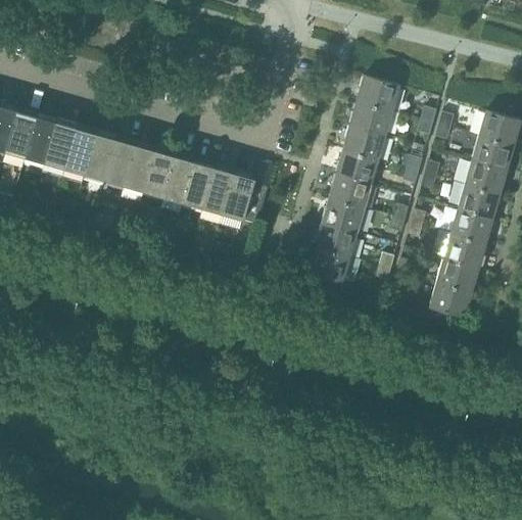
[(364,77),(357,102),(391,112),(398,87),(364,77)]
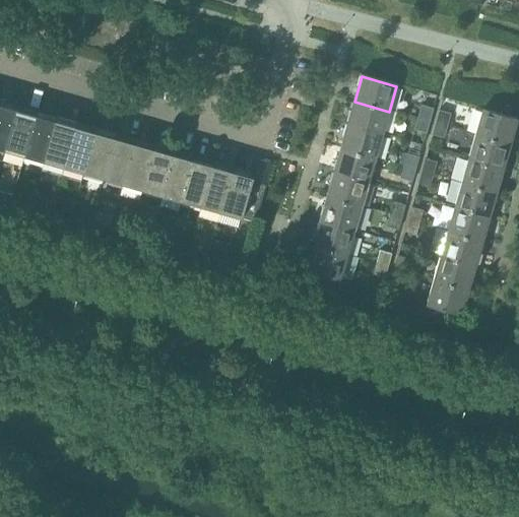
[(354,102),(347,125),(382,135),(389,112),(354,102)]
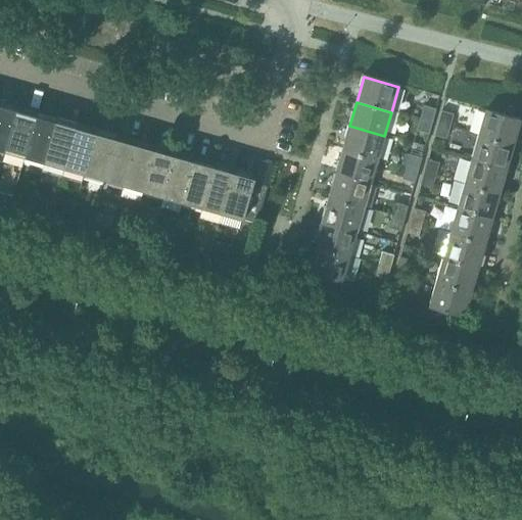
[(0,151),(5,153),(17,112),(0,106),(0,151)]
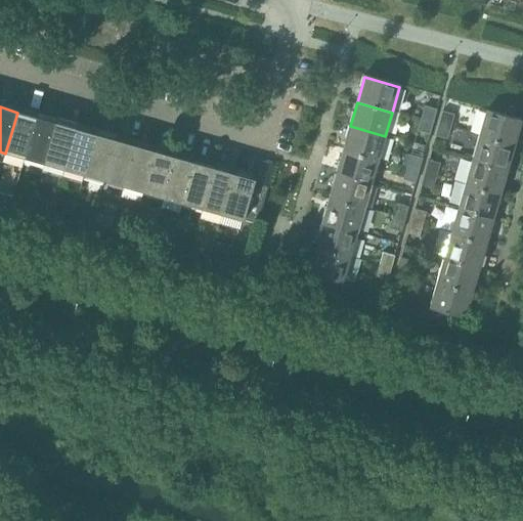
[(425,109),(421,121),(433,124),(436,112),(425,109)]
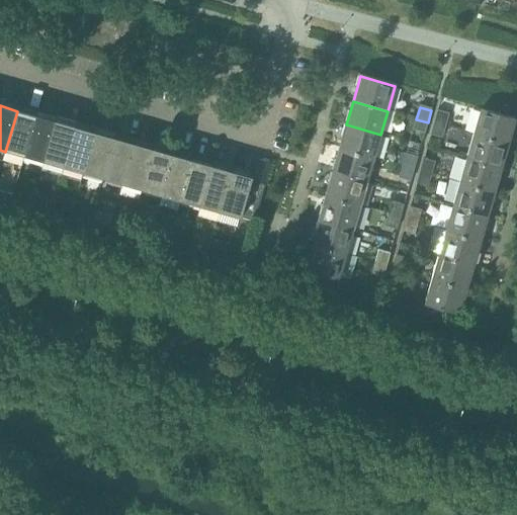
[(481,110),(474,136),(508,146),(515,120),(481,110)]
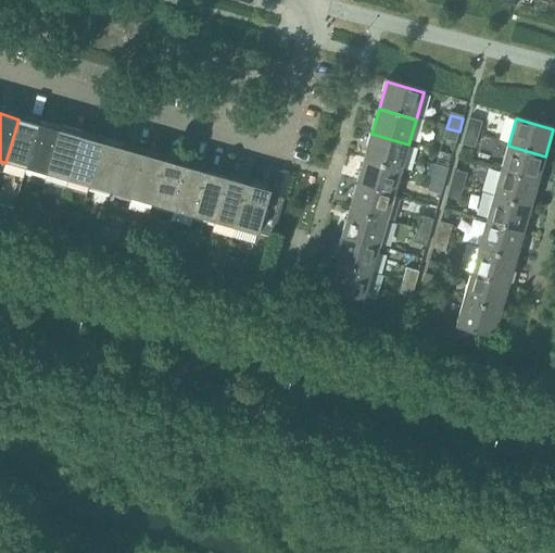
[(5,163),(26,168),(39,125),(19,120),(5,163)]
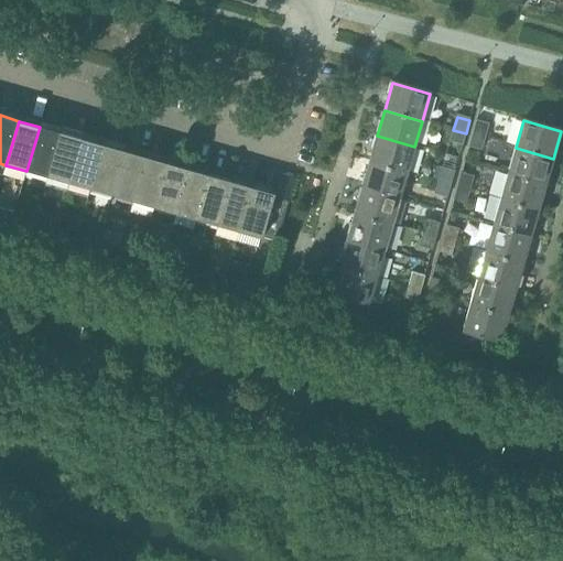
[(476,122),(473,136),(485,139),(488,126),(476,122)]
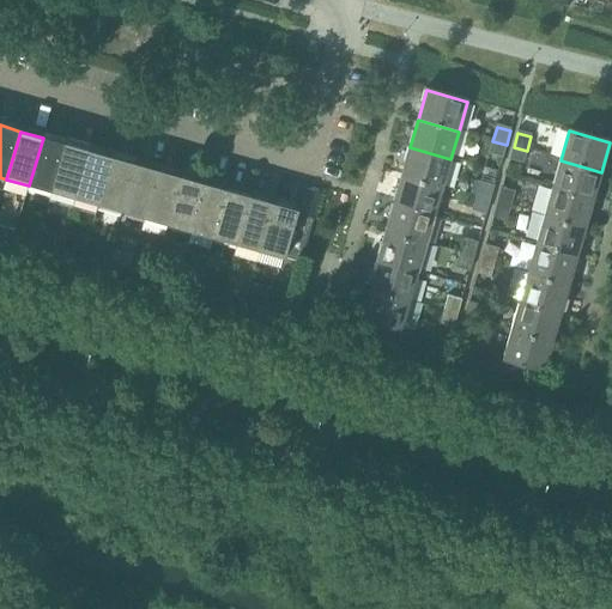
[(29,186),(53,193),(66,145),(43,138),(29,186)]
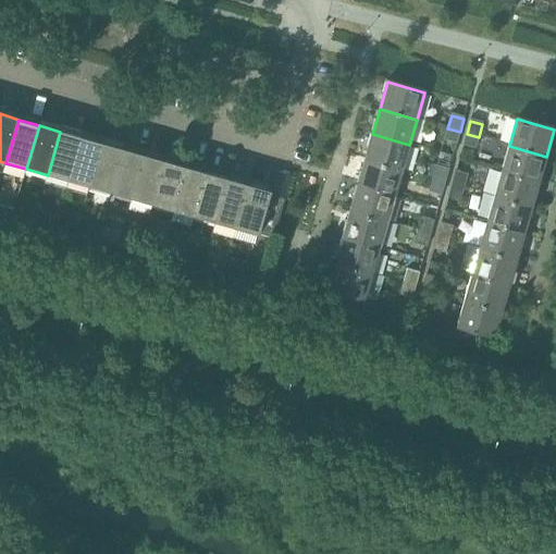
[(460,132),(447,128),(444,140),(456,145),(460,132)]
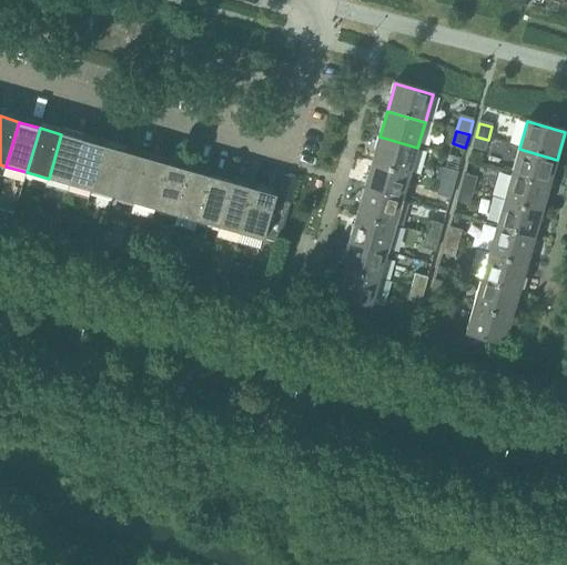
[(46,189),(67,195),(82,140),(61,134),(49,179),(46,189)]
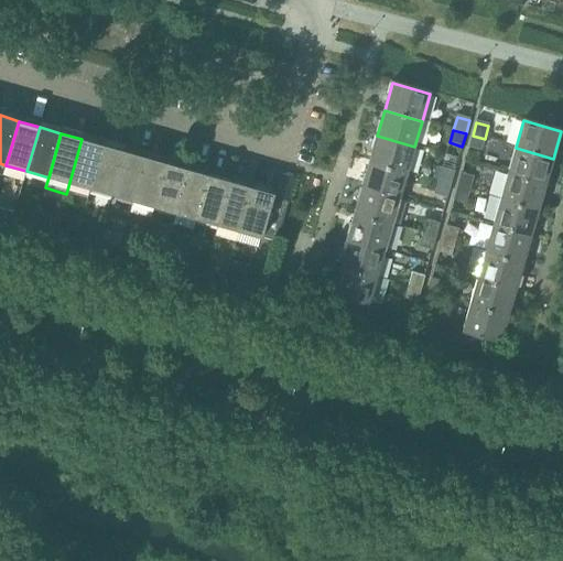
[(377,136),(369,162),(408,173),(414,147),(377,136)]
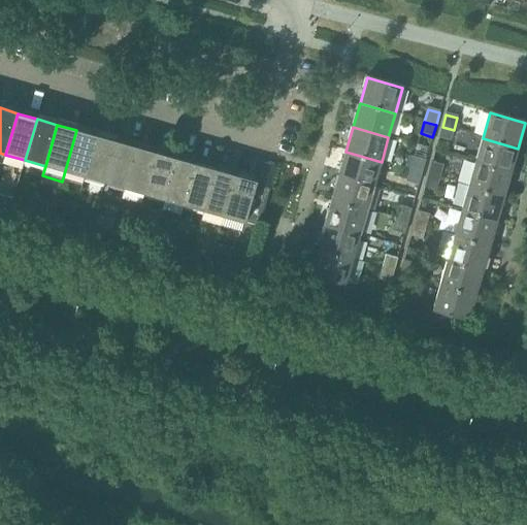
[(454,130),(442,127),(438,138),(450,142),(454,130)]
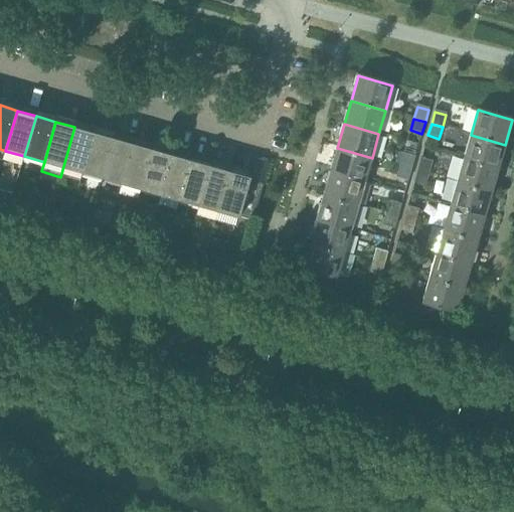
[(74,127),(60,177),(79,182),(82,173),(94,133),(74,127)]
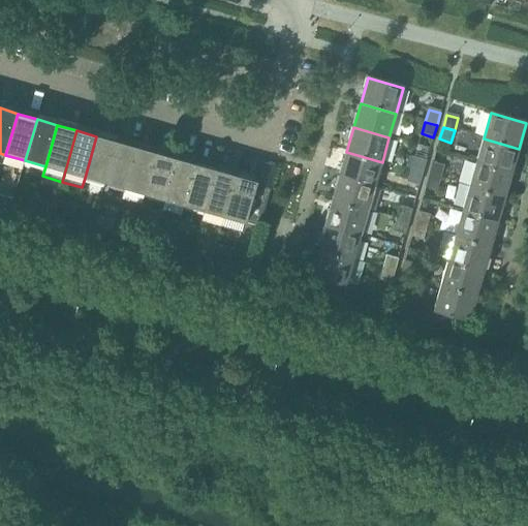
[(85,178),(104,183),(117,142),(96,136),(85,178)]
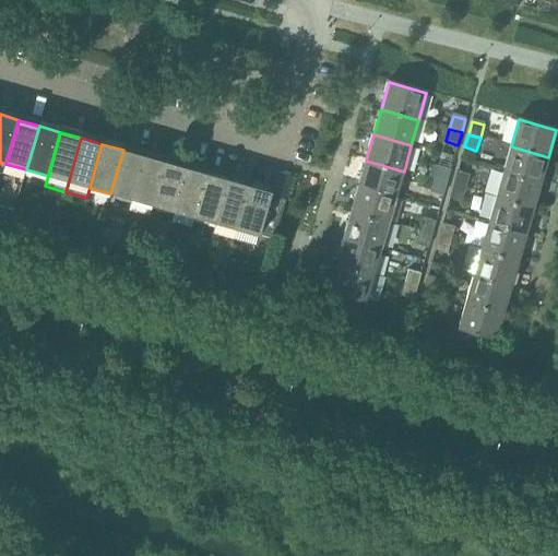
[(511,146),(503,173),(542,184),(548,157),(511,146)]
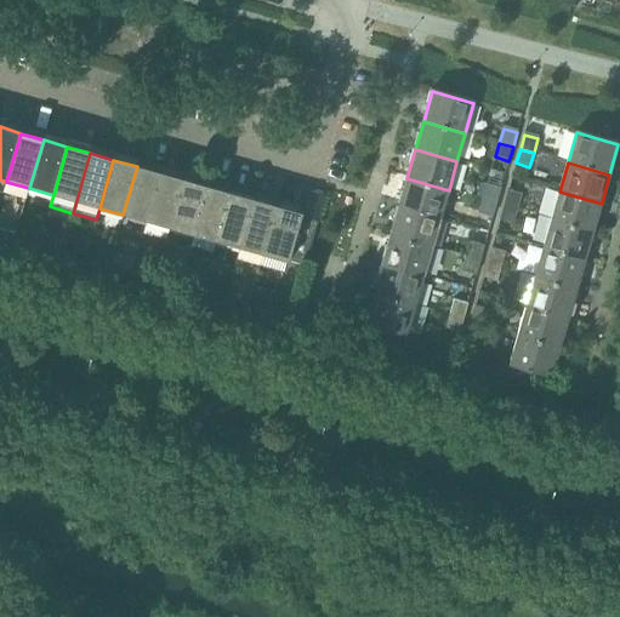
[(123,215),(146,222),(160,173),(137,166),(123,215)]
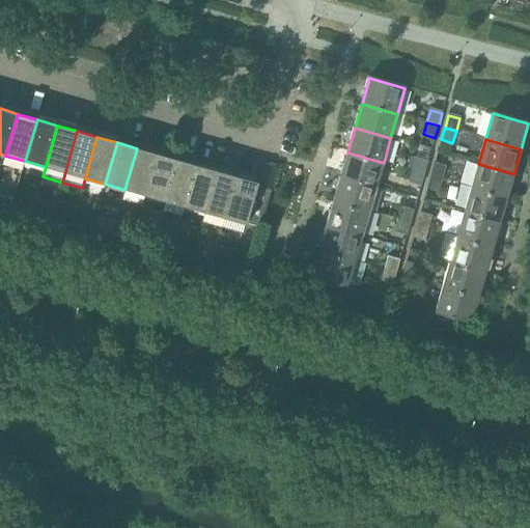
[(124,190),(145,195),(157,154),(137,148),(124,190)]
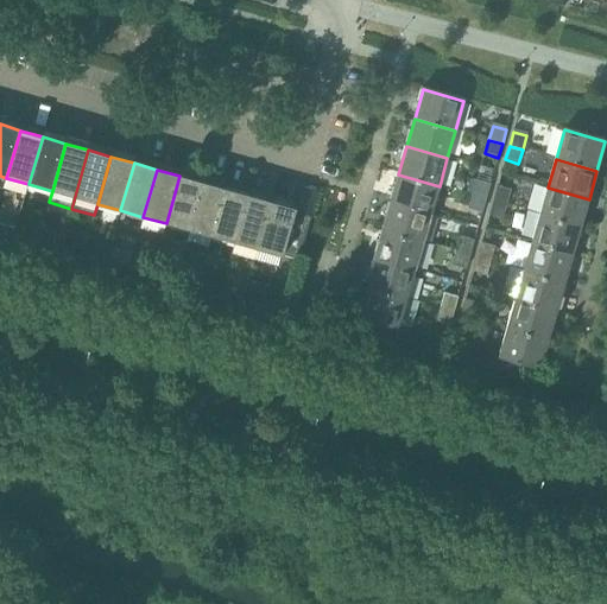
[(398,175),(390,203),(431,215),(440,186),(398,175)]
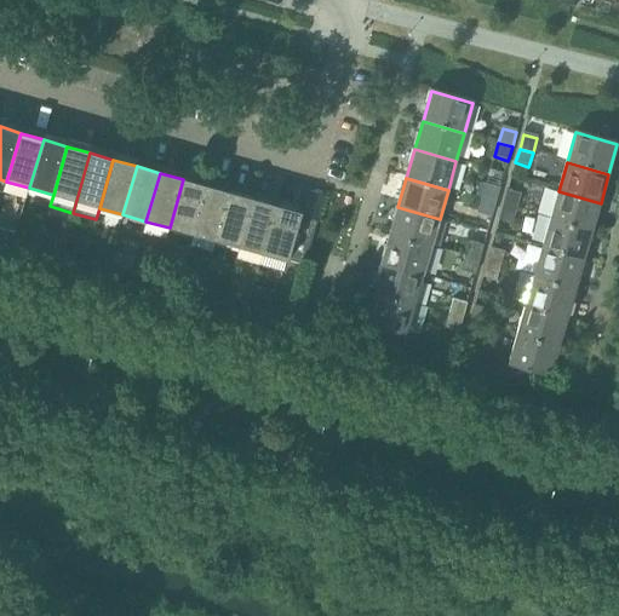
[(170,228),(193,235),(206,186),(183,179),(170,228)]
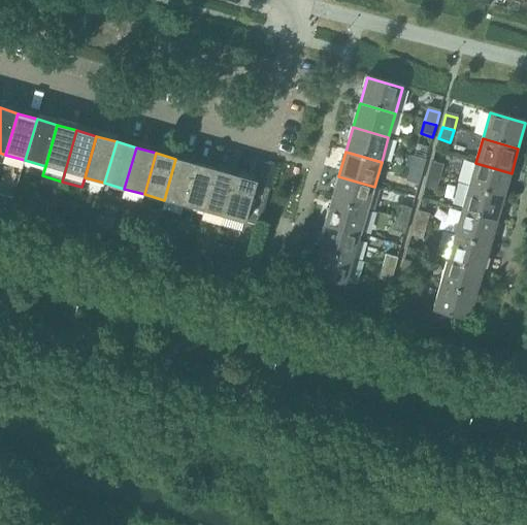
[(414,158),(410,170),(422,173),(425,162),(414,158)]
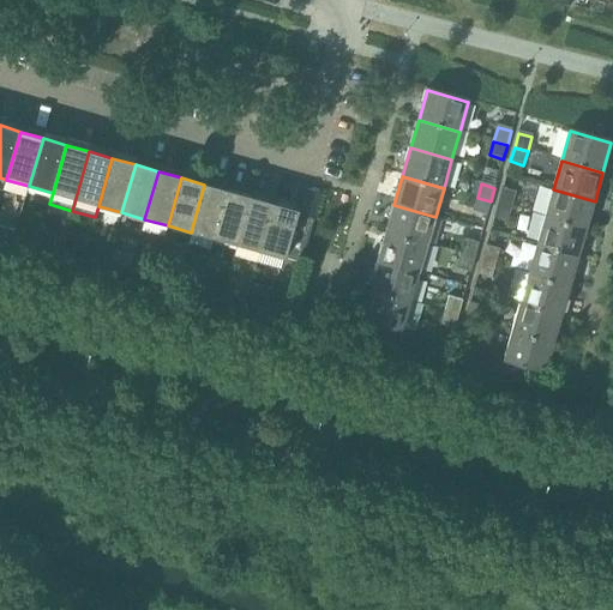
[(210,251),(214,240),(228,191),(204,185),(191,233),(187,243),(210,251)]
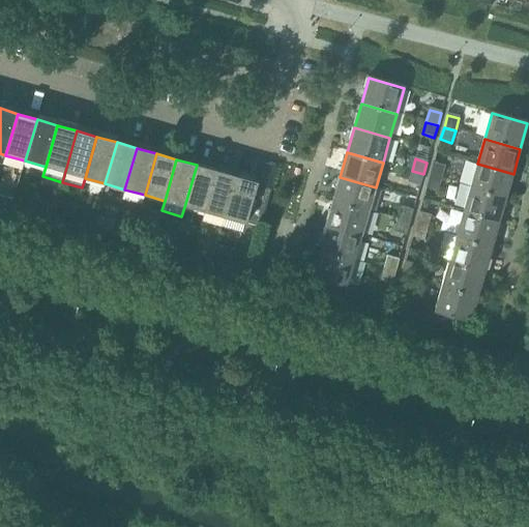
[(433,164),(430,176),(441,179),(445,168),(433,164)]
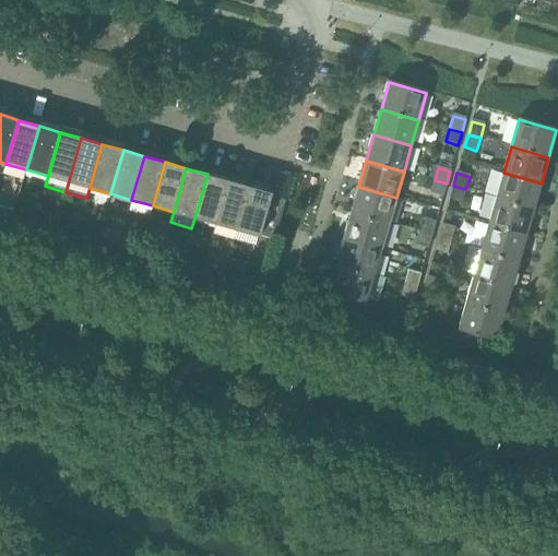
[(503,173),(496,198),(534,209),(542,184),(503,173)]
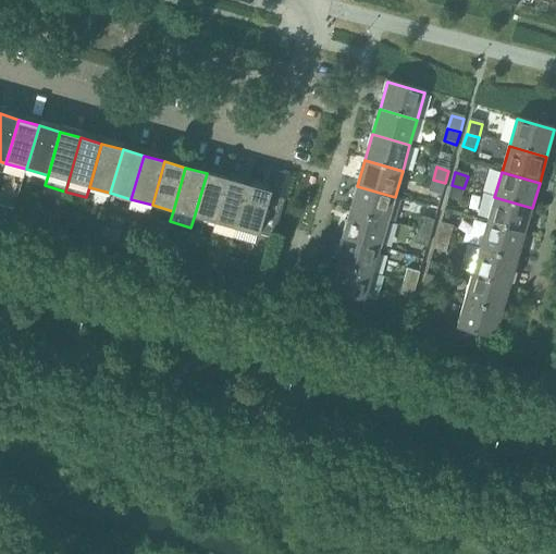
[(194,218),(214,223),(227,180),(207,173),(194,218)]
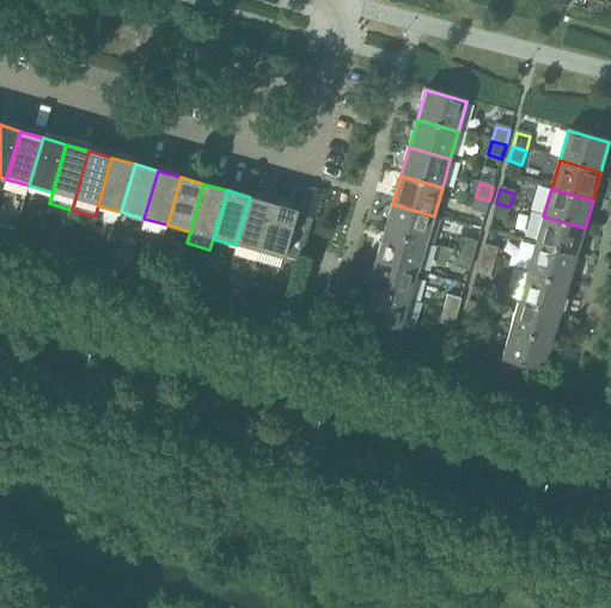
[(236,245),(260,252),(273,204),(250,197),(236,245)]
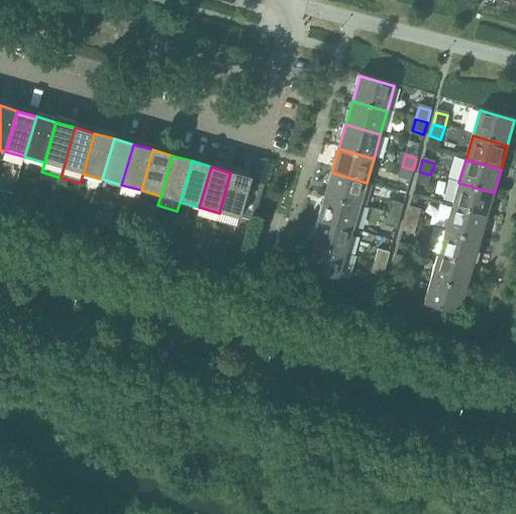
[(413,170),(402,167),(398,179),(409,182),(413,170)]
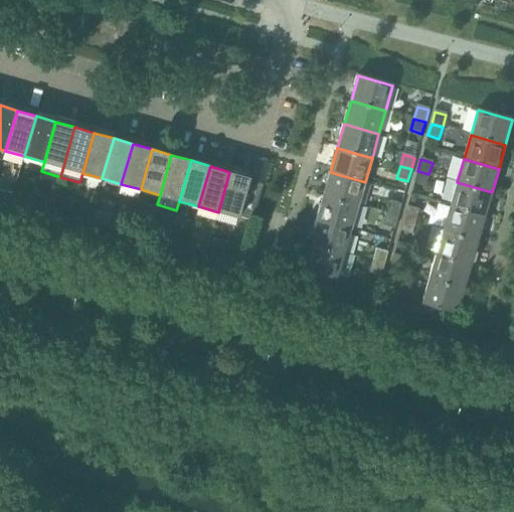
[(429,174),(417,171),(414,183),(425,186),(429,174)]
